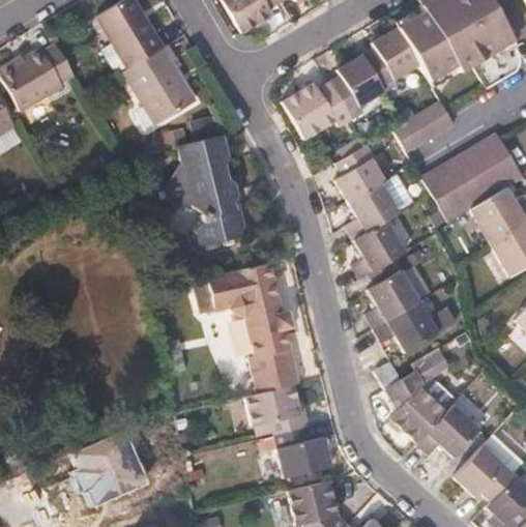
[(126,68),(163,47),(133,0),(121,0),(95,17),(126,68)]
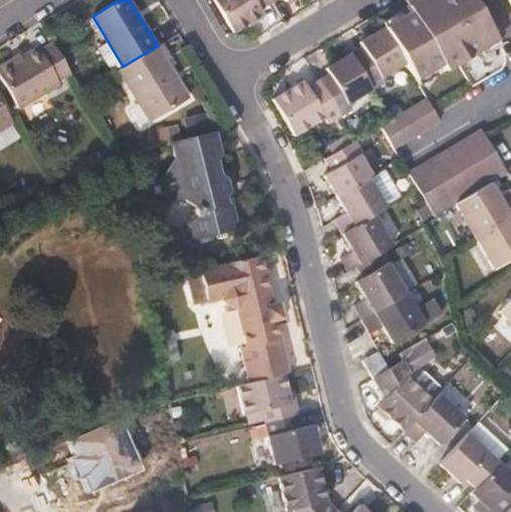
[(262,8),(274,1),(272,0),(218,0),(236,31),(265,14),(262,8)]
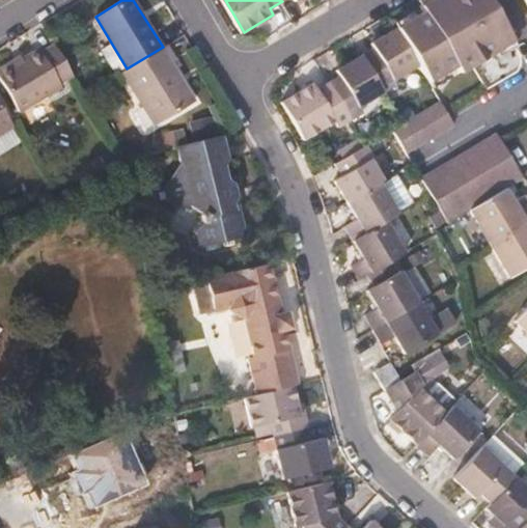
[(425,14),(398,29),(421,66),(432,84),(458,67),(462,75),(515,43),(490,0),(431,0),(421,6),(425,14)]
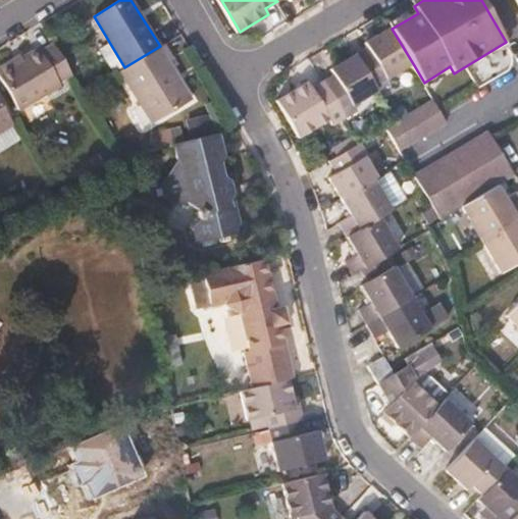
[(414,65),(392,29),(366,44),(368,48),(356,56),(379,93),(391,86),(389,81),(414,65)]
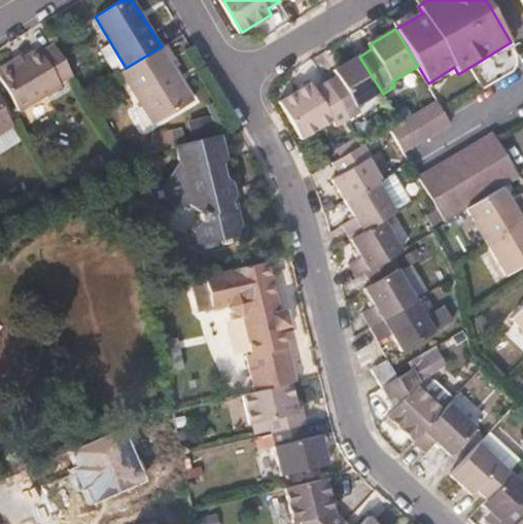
[(166,43),(162,46),(126,68),(120,72),(151,125),(188,104),(166,66),(175,60),(166,43)]
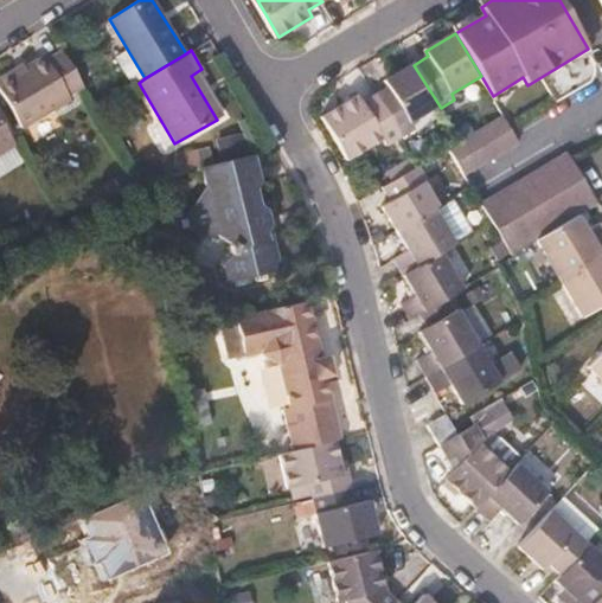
[(87,94),(63,55),(49,63),(46,58),(0,85),(0,90),(24,130),(87,94)]
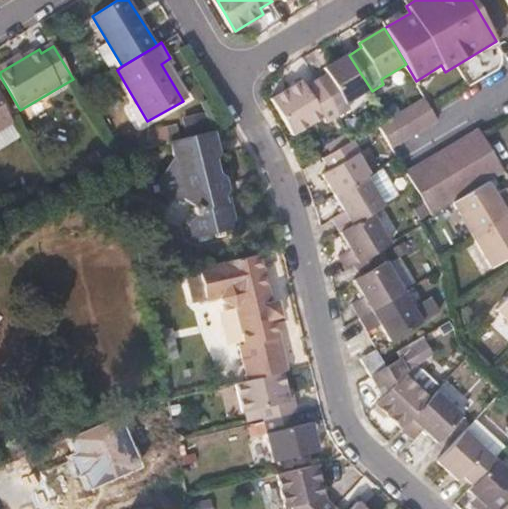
[(328,74),(317,81),(340,119),(352,112),(348,106),(372,91),(349,55),(325,69),(328,74)]
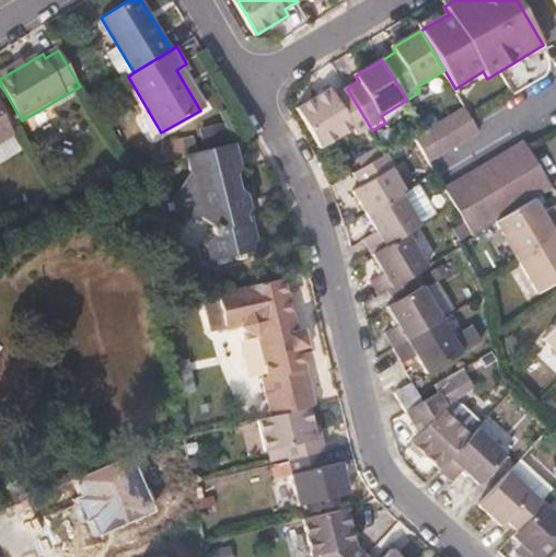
[(359,138),(372,130),(347,89),(335,95),(332,91),(300,111),(324,150),(355,131),(359,138)]
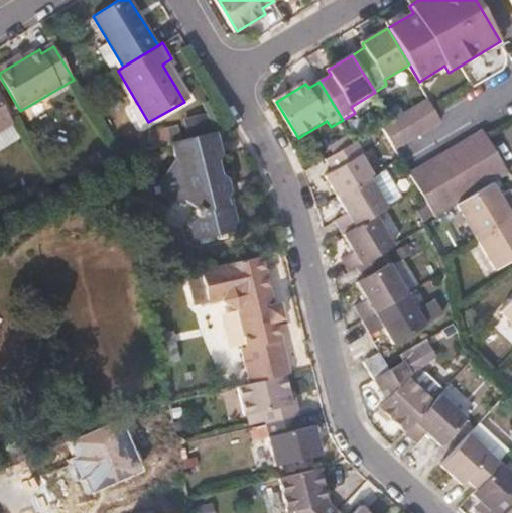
[(437,111),(430,99),(392,121),(381,127),(394,150),(443,120),(437,111)]
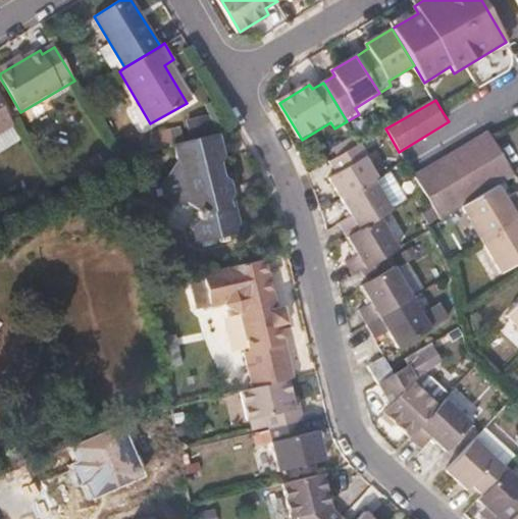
[(0,135),(14,126),(0,102),(0,135)]
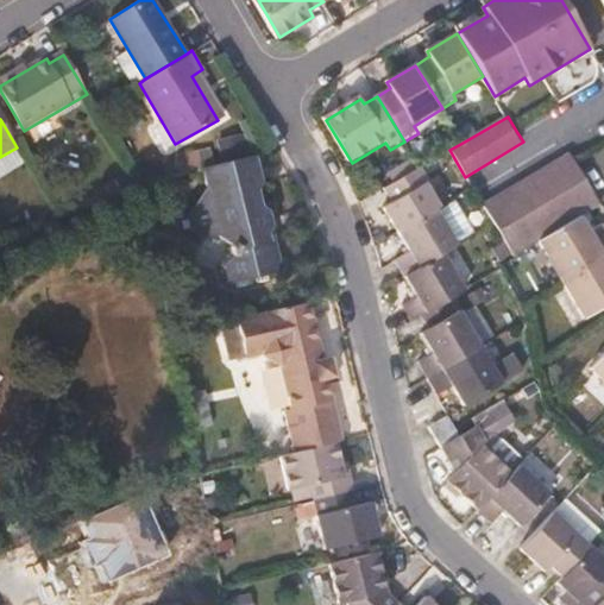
[(226,264),(280,251),(277,243),(270,240),(266,232),(272,224),(268,208),(259,203),(256,187),(262,181),(255,153),(201,168),(207,188),(190,215),(193,228),(207,238),(219,234),(232,243),(230,247),(232,256),(226,264)]
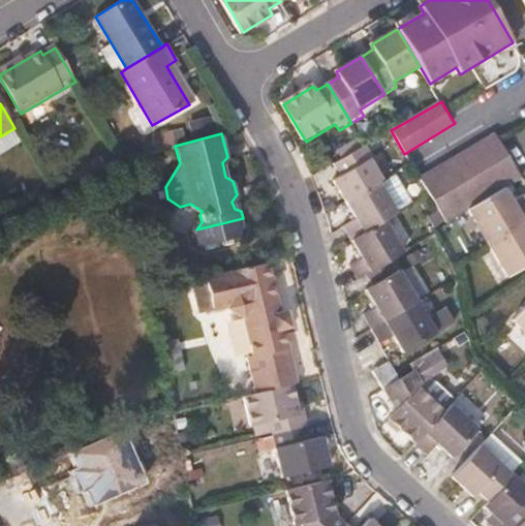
[(470,210),(505,189),(521,180),(498,142),(493,134),(419,178),(428,193),(445,224),(470,210)]
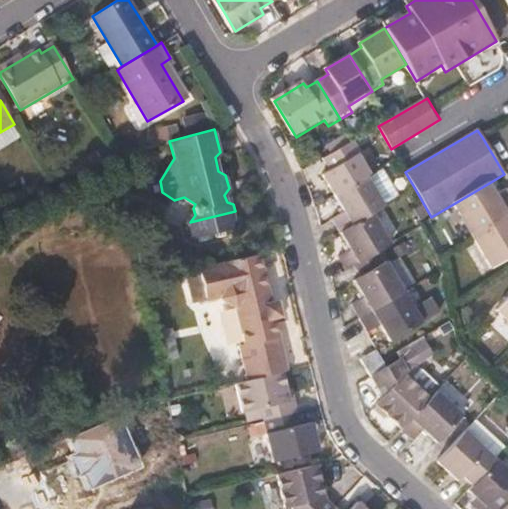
[(323,173),(335,193),(369,173),(373,170),(363,152),(365,151),(357,138),(353,141),(324,157),(331,167),(323,173)]
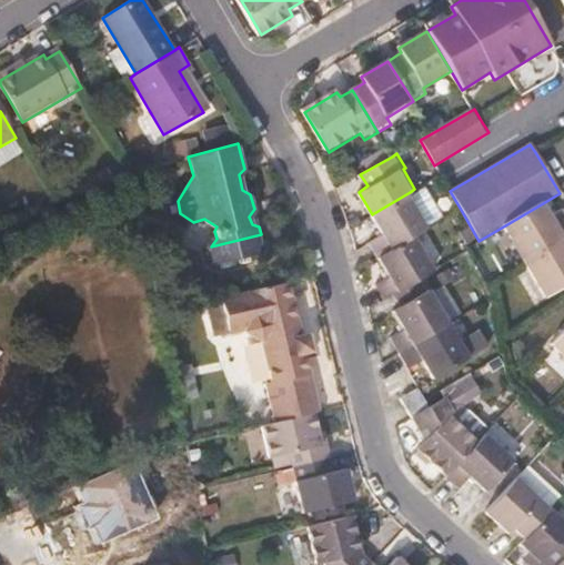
[(134,170),(131,171),(136,198),(140,197),(134,170)]
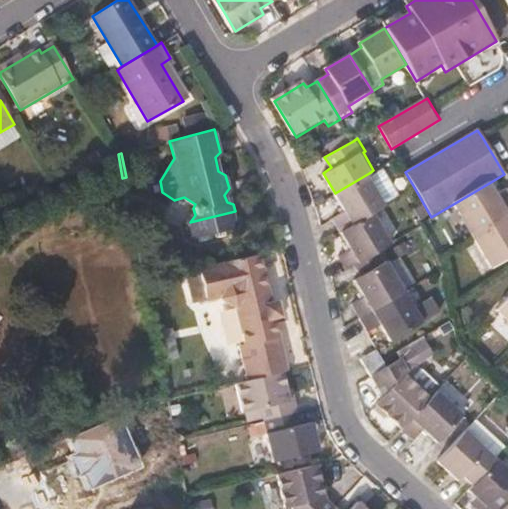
[(114,179),(122,178),(118,154),(109,159),(114,179)]
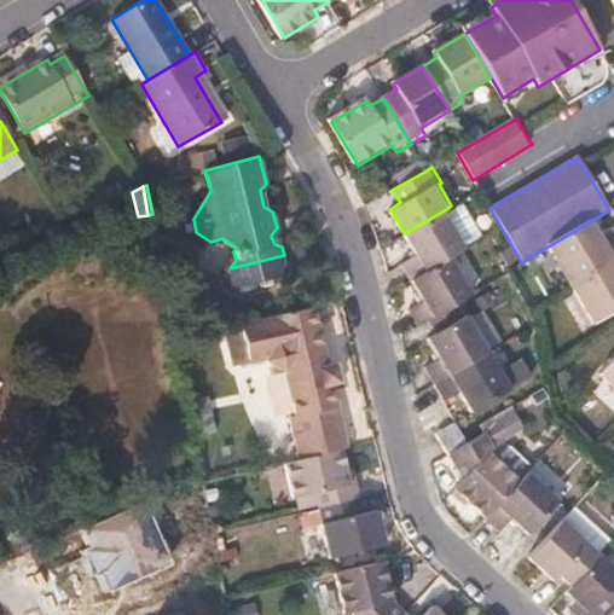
[(463,202),(447,212),(464,243),(481,232),(463,202)]
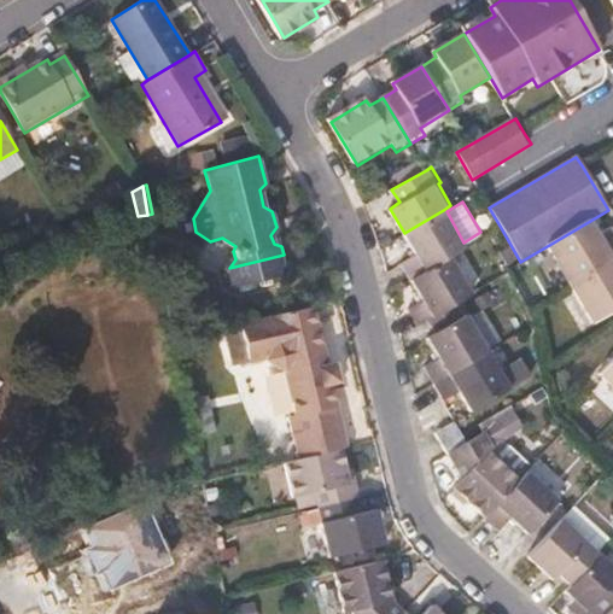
[(447,211),(445,209),(404,233),(416,252),(403,261),(413,278),(453,255),(466,246),(463,243),(447,211)]
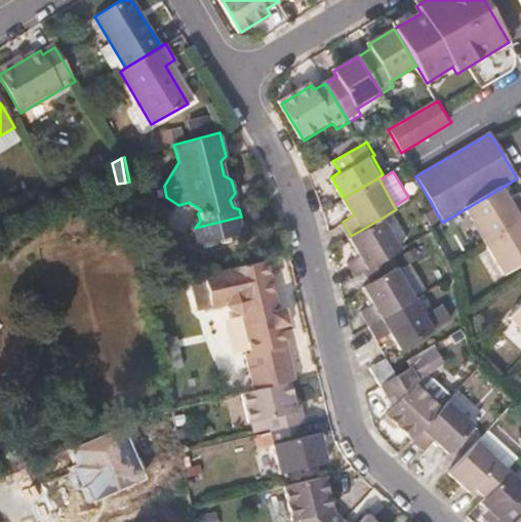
[(502,188),(467,208),(485,240),(520,218),(520,196),(519,194),(509,200),(502,188)]
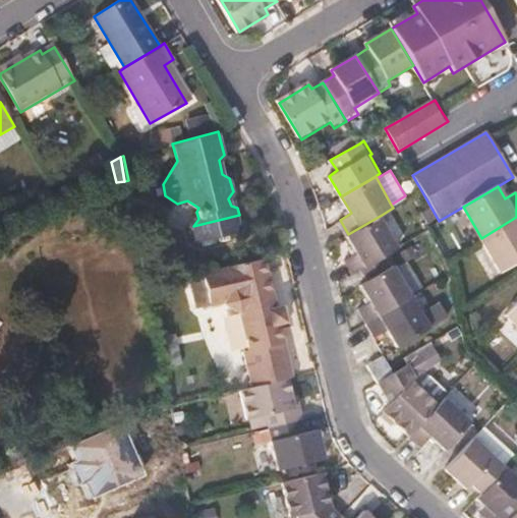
[(240,220),(239,215),(193,226),(197,242),(237,233),(236,226),(240,220)]
